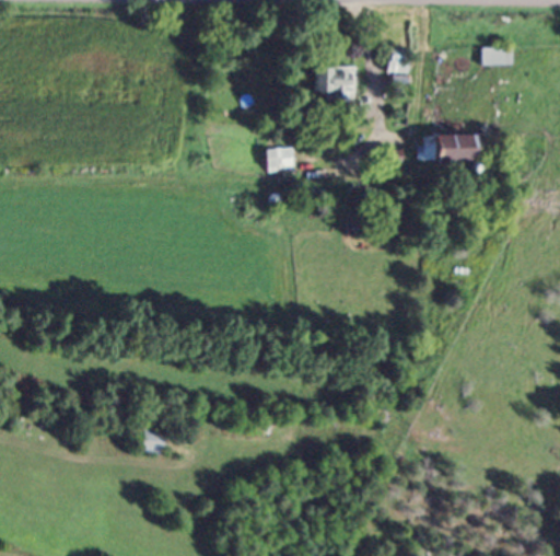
[(482,46),(482,65),(514,65),(514,46),(482,46)]
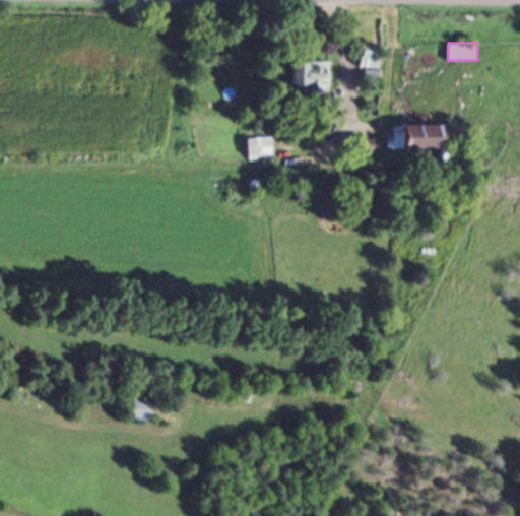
[(362,66),(375,66),(376,46),(363,46),(362,66)]
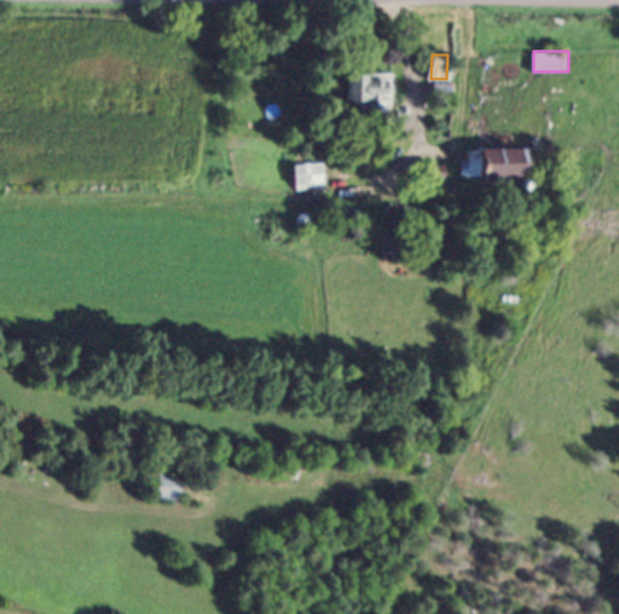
[(346,109),(393,109),(393,74),(346,74),(346,109)]
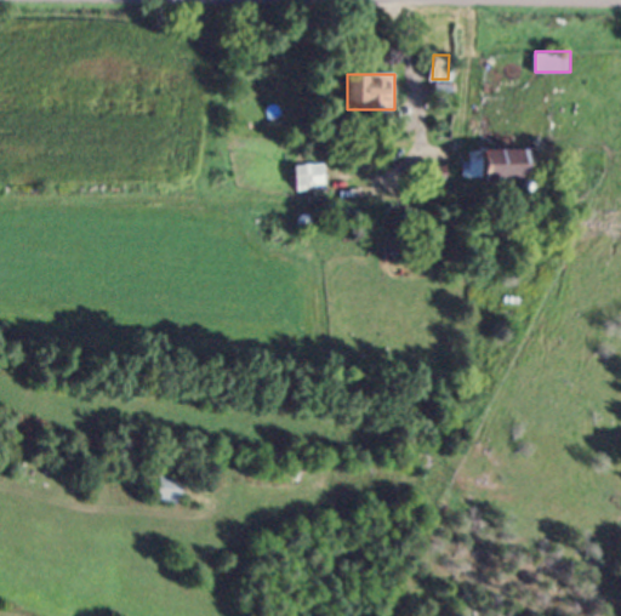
[(478,178),(527,178),(527,149),(478,149),(478,178)]
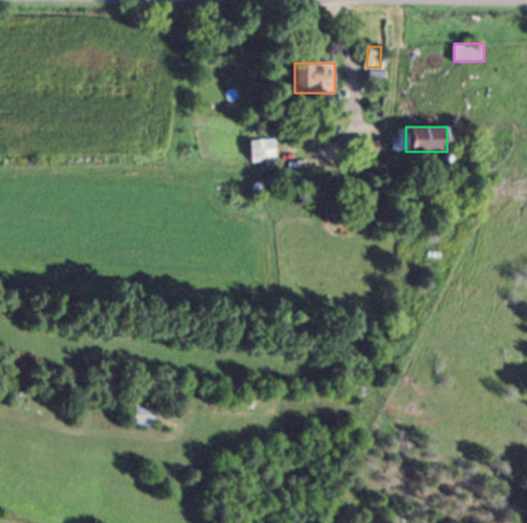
[(251,139),(251,160),(277,160),(277,139),(251,139)]
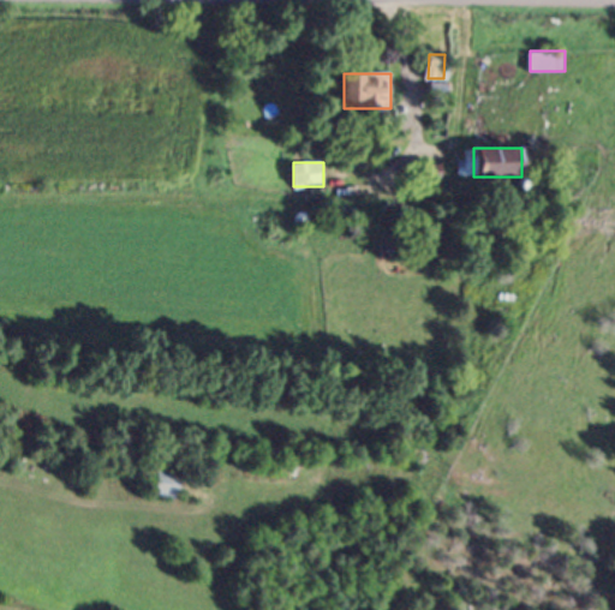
[(150,496),(175,497),(177,472),(151,471),(150,496)]
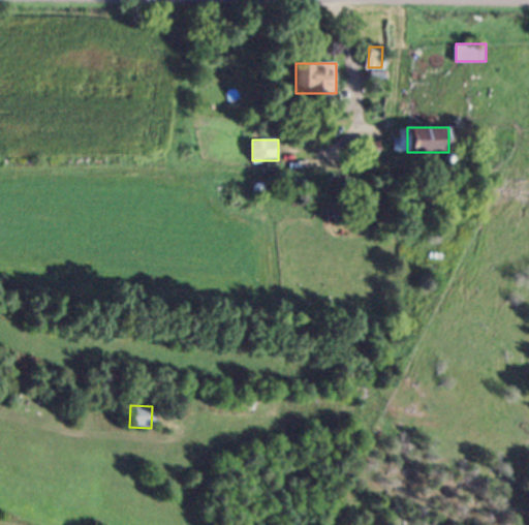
All buildings are outlined.
